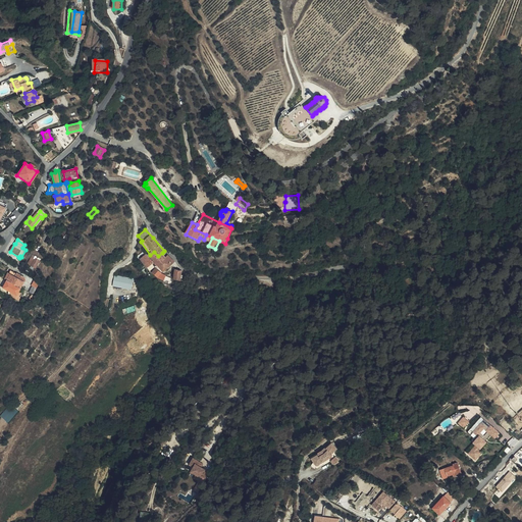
[(175,262),(168,255),(166,257),(162,261),(158,256),(154,252),(150,255),(165,272),(175,262)]
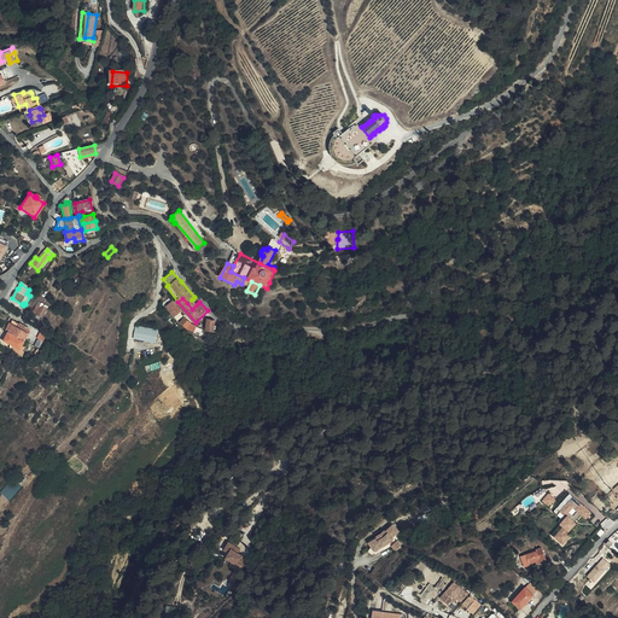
[(197,304),(192,299),(187,303),(192,309),(197,304)]
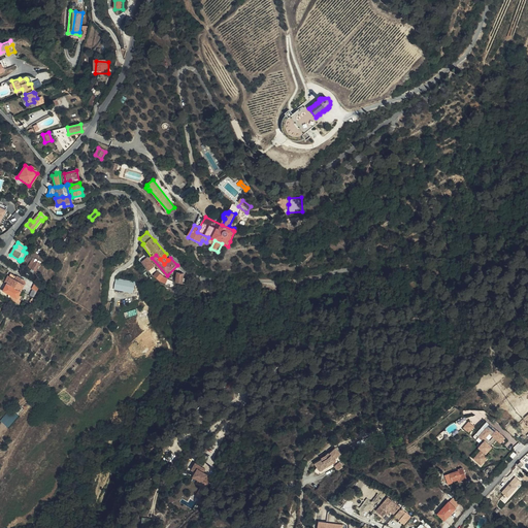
[(125,268),(132,262),(128,258),(121,263),(125,268)]
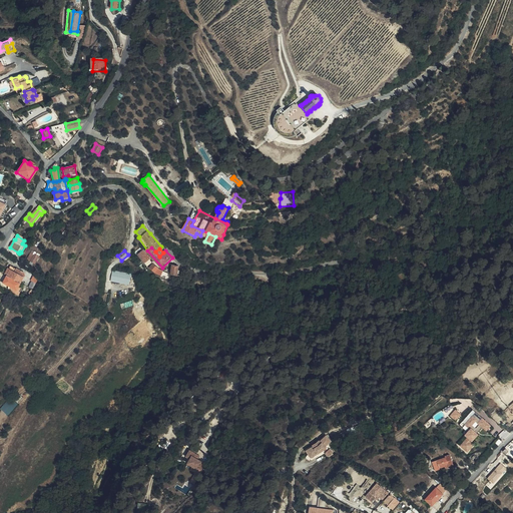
[(145,251),(139,257),(146,265),(152,260),(145,251)]
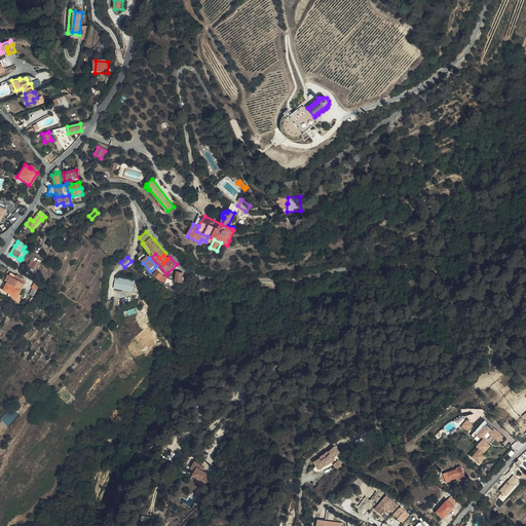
[(35,261),(33,264),(33,265),(31,268),(36,271),(41,264),(35,261)]
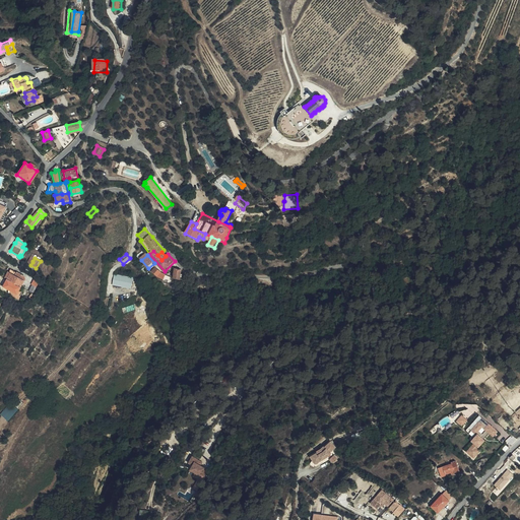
[(156,268),(153,272),(158,276),(165,279),(168,275),(163,273),(156,268)]
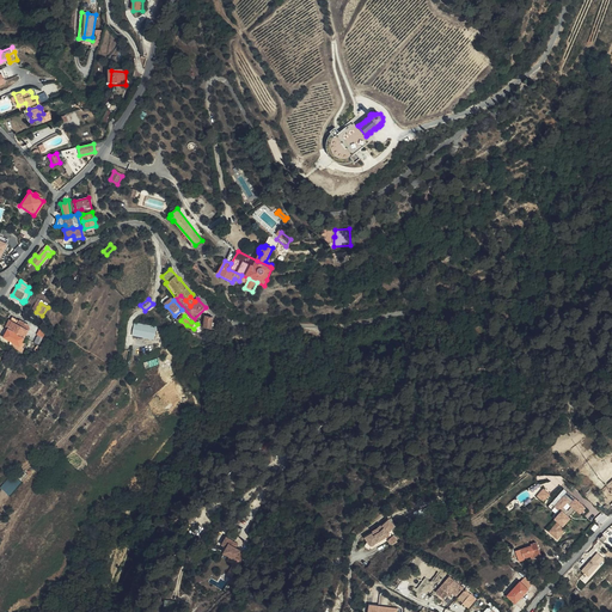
[(213,329),(214,317),(207,316),(204,328),(213,329)]
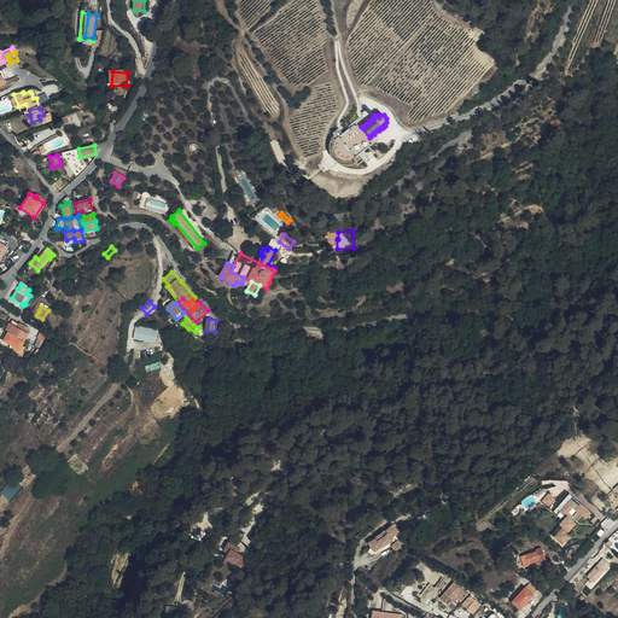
[(10,330),(7,333),(12,336),(17,328),(10,325),(10,324),(7,328),(10,330)]
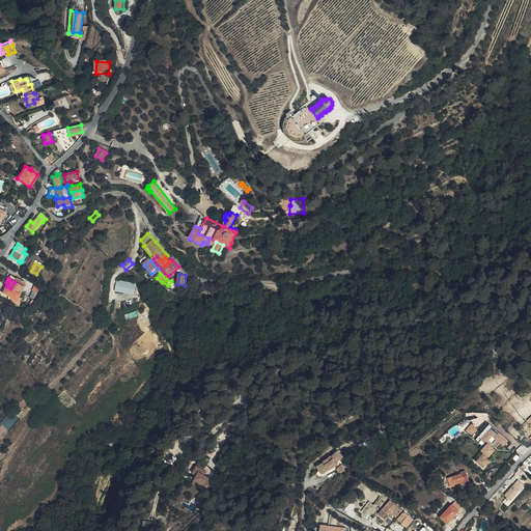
[(15,282),(10,288),(12,288),(21,294),(25,286),(25,284),(16,279),(15,282)]
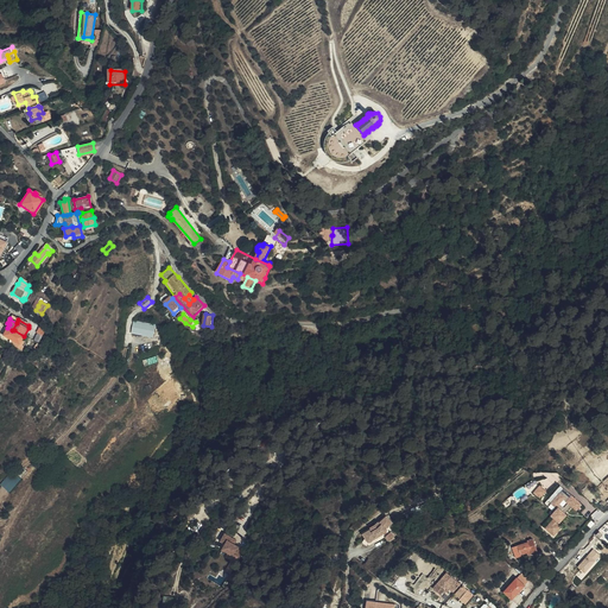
[(153,339),(156,325),(133,321),(131,335),(153,339)]
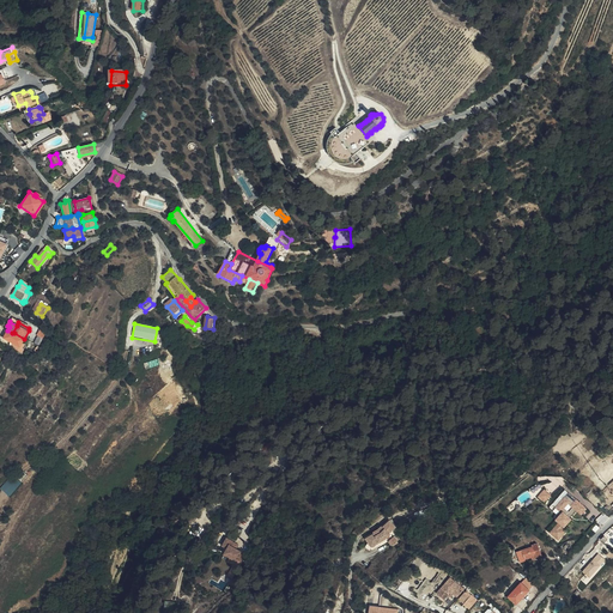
[(41,329),(35,341),(41,345),(47,332),(41,329)]
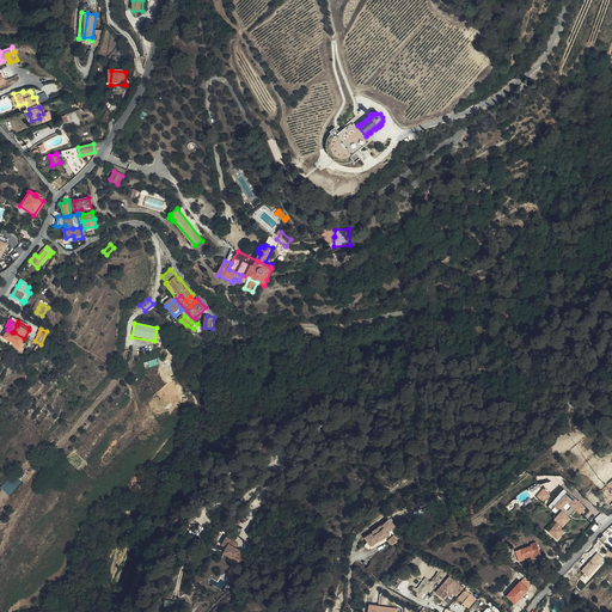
[(12,332),(7,330),(2,338),(8,342),(14,332),(12,332)]
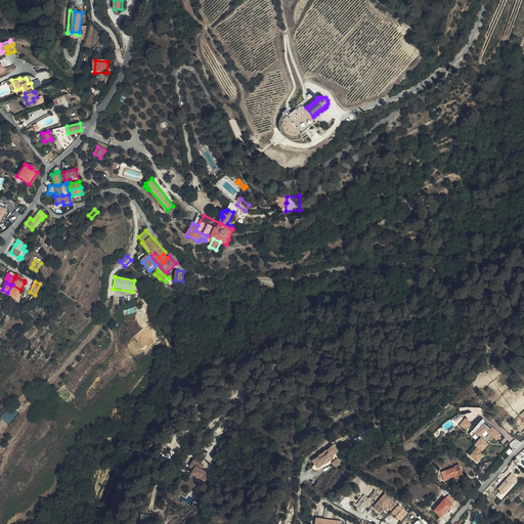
[(7,293),(6,296),(18,302),(22,296),(18,295),(20,290),(12,285),(7,293)]
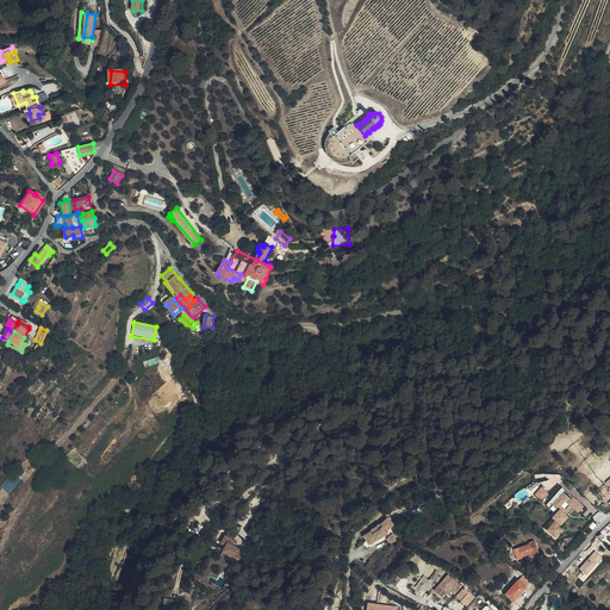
[(17,372),(22,362),(17,360),(11,368),(17,372)]
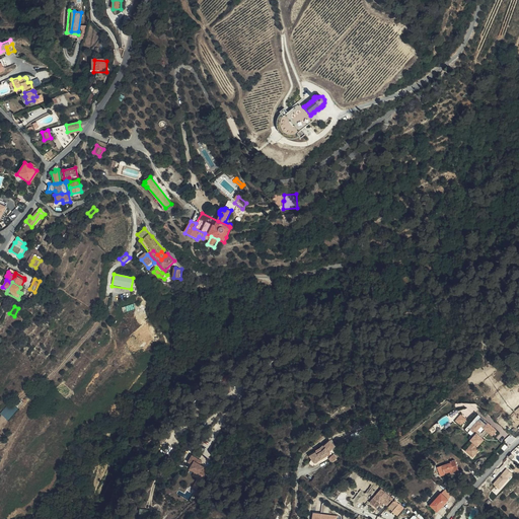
[(99,360),(113,344),(105,337),(91,352),(99,360)]
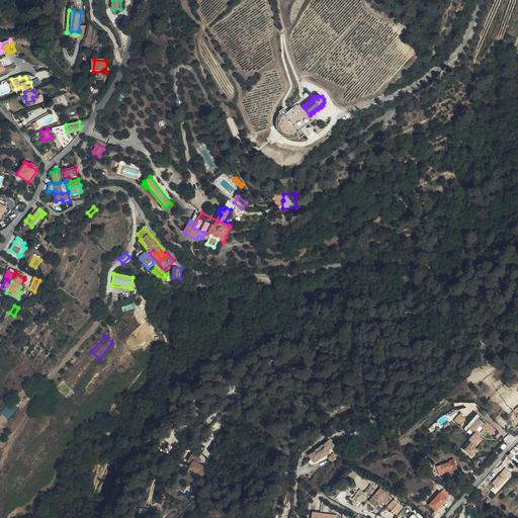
[(11,402),(1,412),(9,419),(18,408),(11,402)]
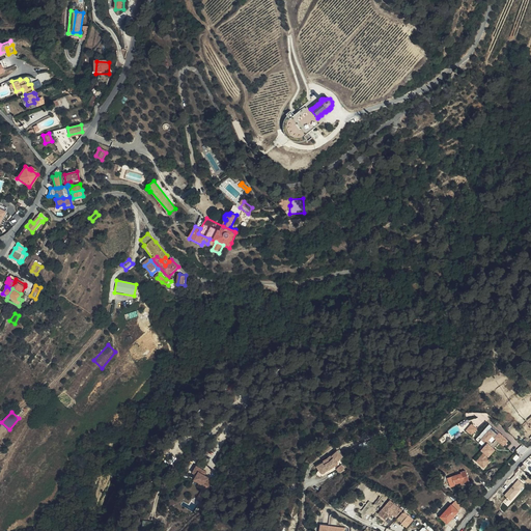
[(472,423),(466,430),(473,435),(478,428),(472,423)]
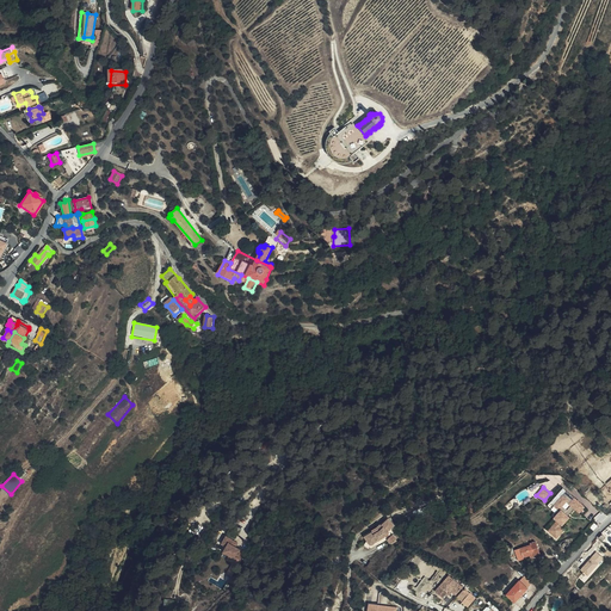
[(553,506),(566,491),(562,487),(547,504),(551,507),(553,506)]
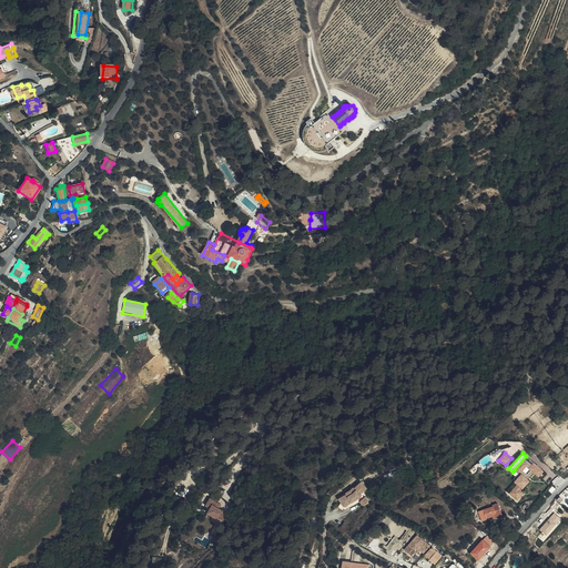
[(527,466),(533,460),(526,456),(514,470),(518,474),(519,473),(520,474),(514,482),(518,486),(511,494),(517,500),(521,496),(525,492),(521,489),(529,480),(526,477),(528,475),(524,470),(527,466)]
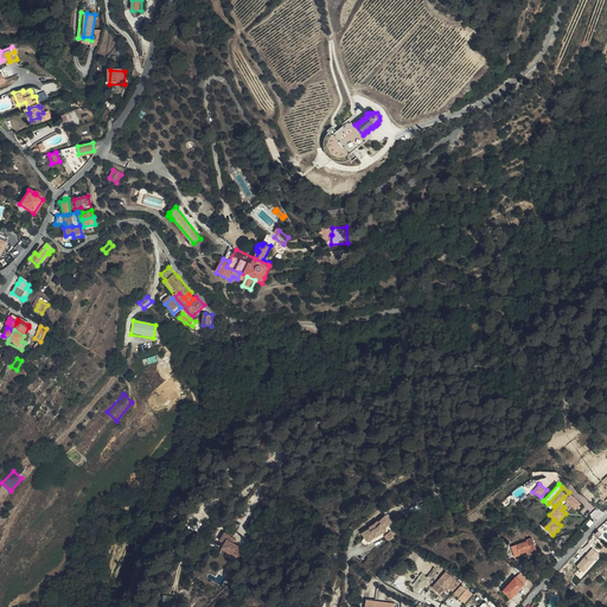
[(580,503),(569,492),(563,498),(575,509),(580,503)]
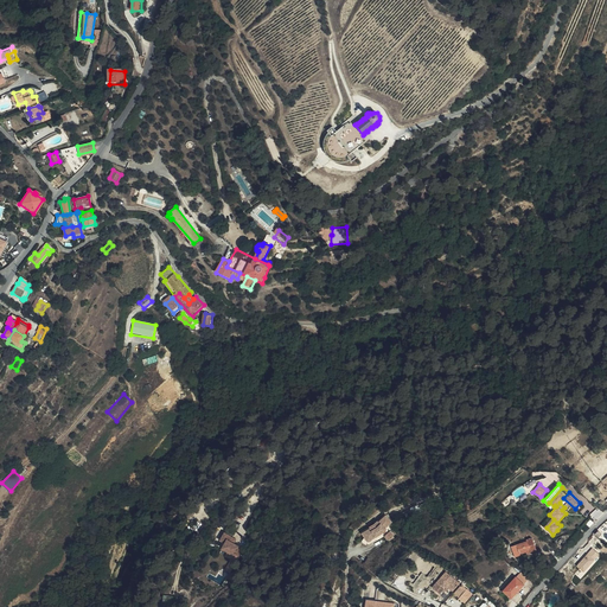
[(377,517),(372,522),(369,524),(370,525),(362,531),(365,535),(368,540),(382,530),(385,526),(384,525),(391,519),(385,512),(378,518),(377,517)]
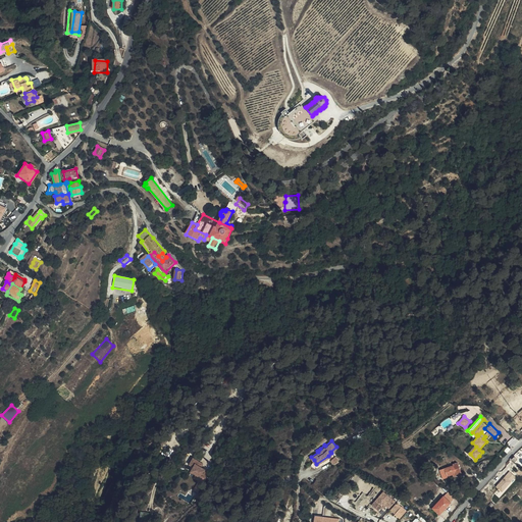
[(316,464),(314,460),(311,465),(316,468),(330,459),(340,450),(336,447),(330,452),(331,453),(328,456),(316,464)]
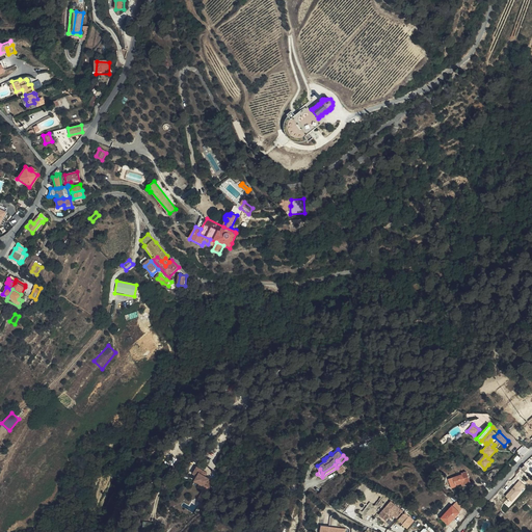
[(343,464),(337,470),(341,475),(347,470),(343,464)]
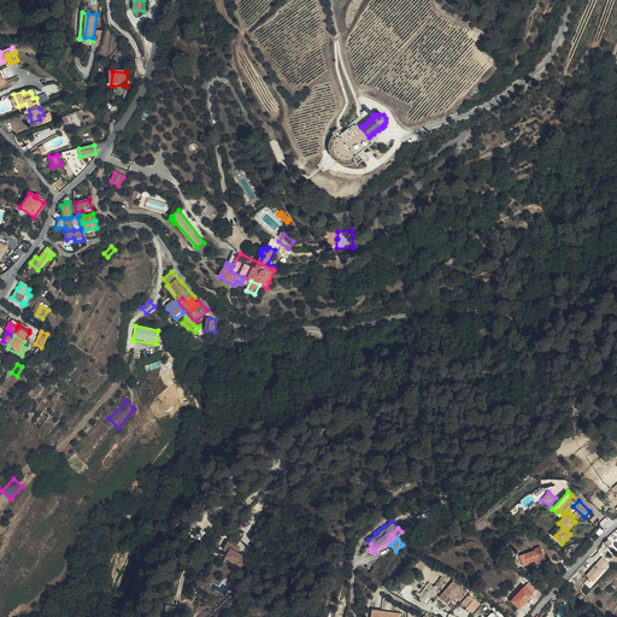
[(241,560),(235,557),(231,553),(234,550),(225,544),(221,552),(225,556),(222,560),(228,565),(225,569),(231,574),(230,576),(235,580),(245,564),(240,562),(241,560)]
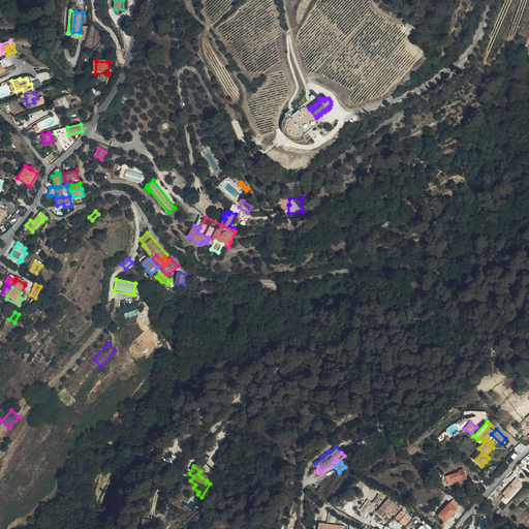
[(462,478),(460,472),(446,475),(449,486),(455,484),(454,483),(459,481),(459,479),(462,478)]
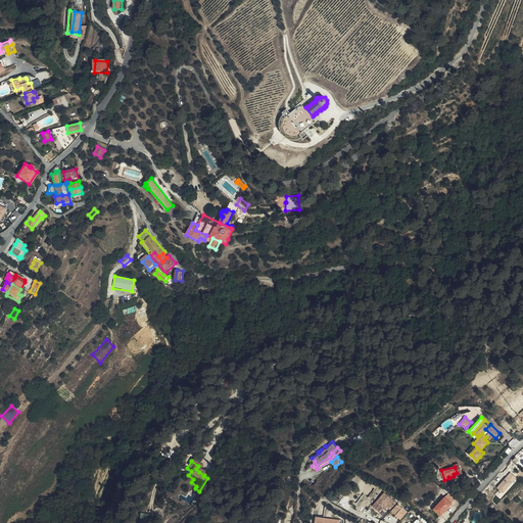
[(504,492),(518,477),(511,471),(496,486),(504,492)]
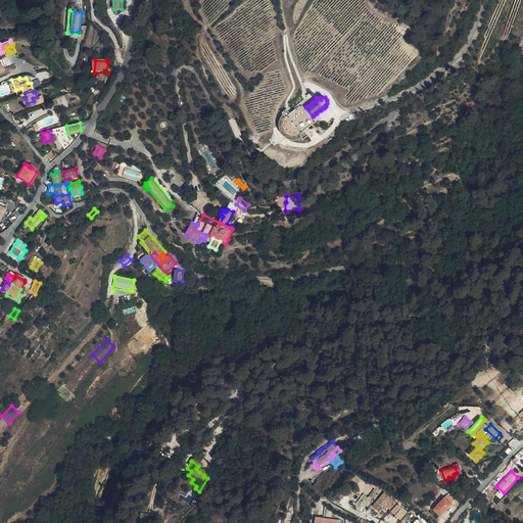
[(195,496),(199,491),(195,488),(191,493),(195,496)]
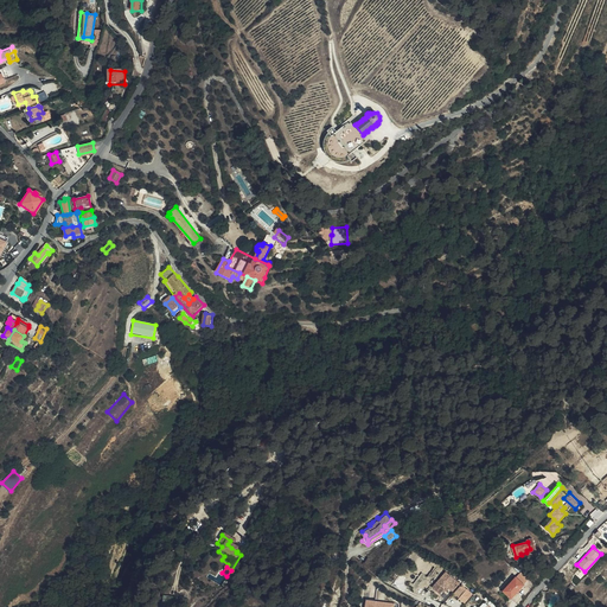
[(458,582),(445,572),(430,588),(438,594),(443,587),(451,592),(458,582)]
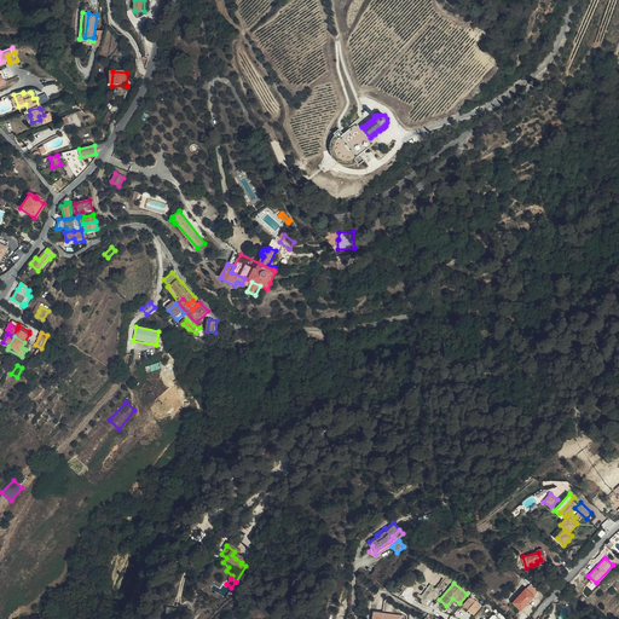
[(528,605),(537,596),(528,589),(527,590),(526,588),(513,602),(521,611),(527,603),(528,605)]
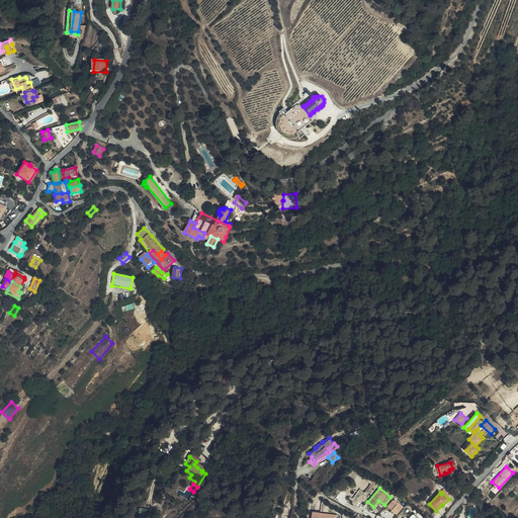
[(400,507),(392,500),(386,507),(391,510),(392,508),(397,512),(400,507)]
